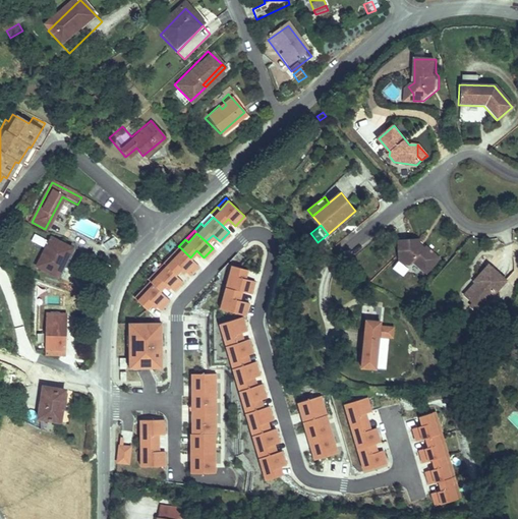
[(45,235),(30,264),(53,277),(67,251),(53,243),(55,240),(45,235)]
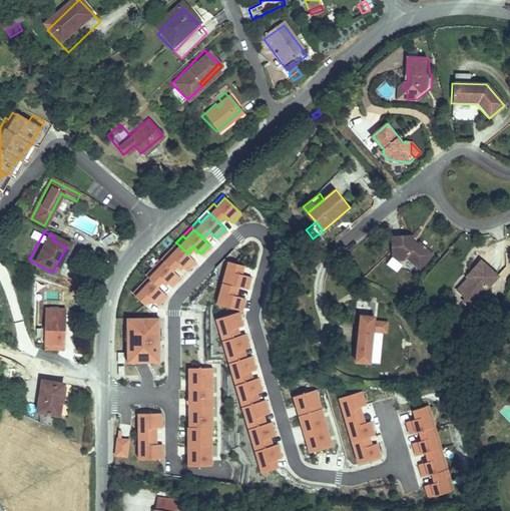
[(410,237),(391,238),(390,256),(394,261),(404,261),(415,271),(429,256),(410,237)]
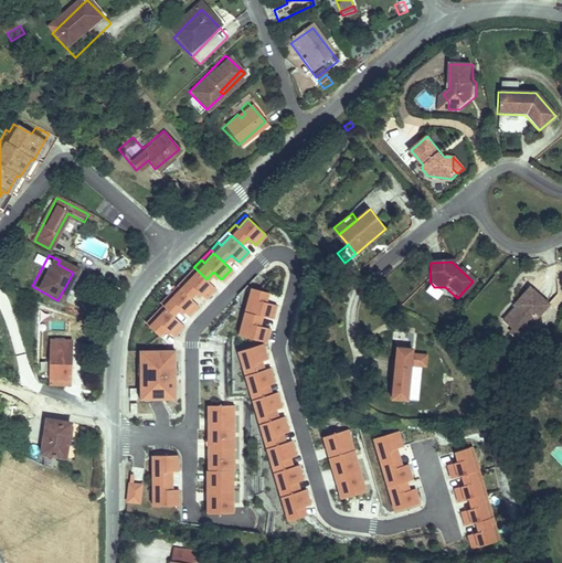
[(187,279),(197,269),(193,267),(183,277),(187,279)]
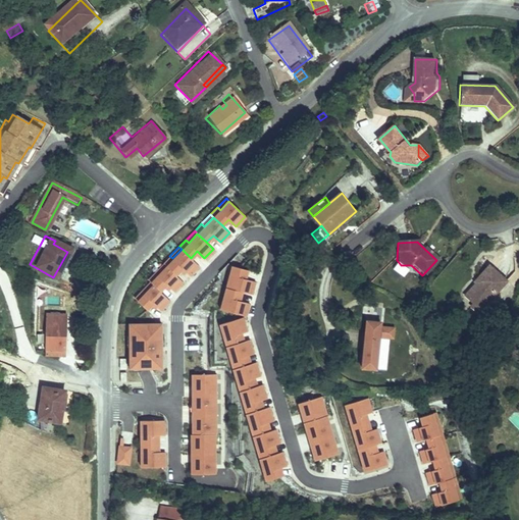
[(189,274),(198,265),(191,258),(182,249),(172,258),(169,256),(163,263),(165,265),(174,274),(182,267),(189,274)]
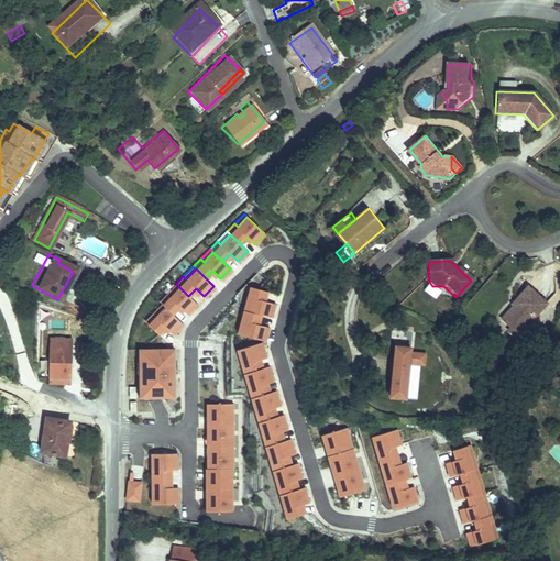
[(168,296),(178,286),(176,284),(166,294),(168,296)]
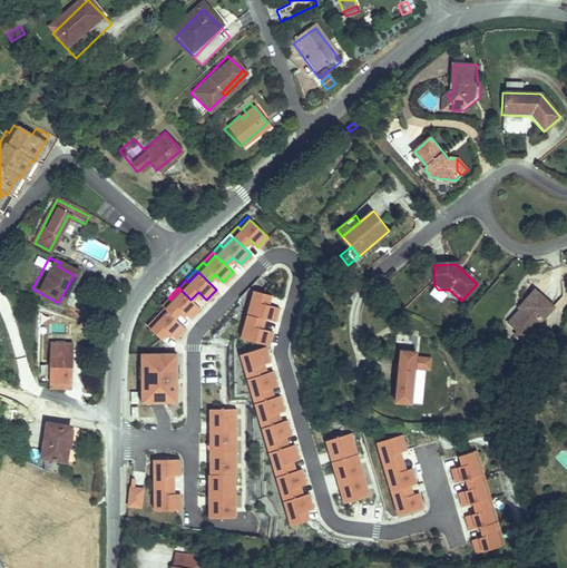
[(198,307),(191,300),(181,290),(170,300),(168,297),(160,304),(164,307),(167,311),(174,317),(181,310),(188,317),(198,307)]
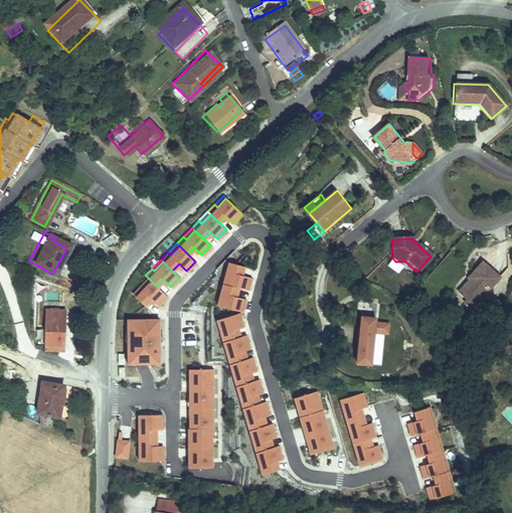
[(241,289),(244,276),(241,275),(243,266),(232,263),(229,272),(226,284),(237,288),(241,289)]
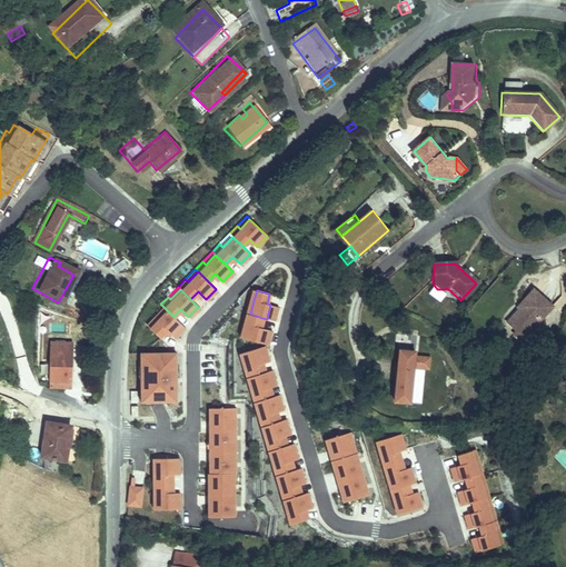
[(523,339),(550,309),(530,291),(518,306),(524,311),(509,327),(513,329),(523,339)]
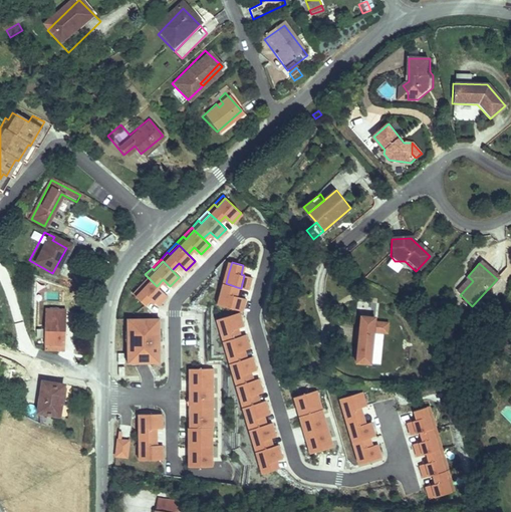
[(247,289),(250,276),(244,275),(241,288),(247,289)]
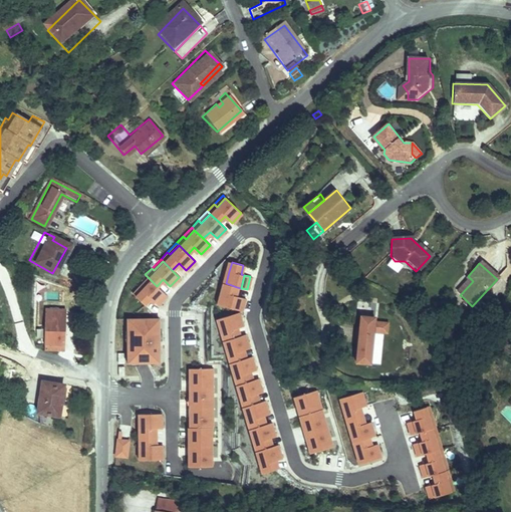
[(460,295),(473,281),(468,276),(455,290),(460,295)]
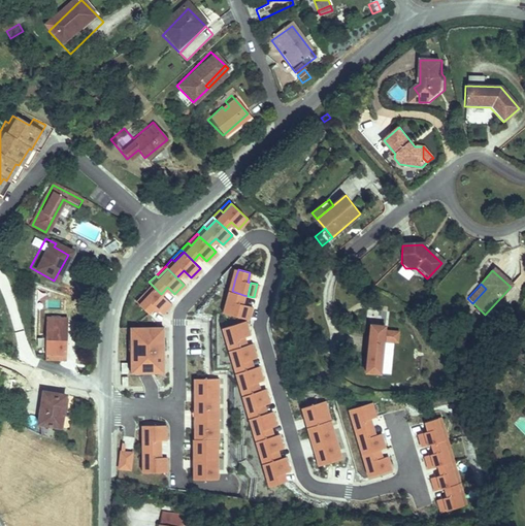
[(152,285),(142,294),(145,297),(155,288),(152,285)]
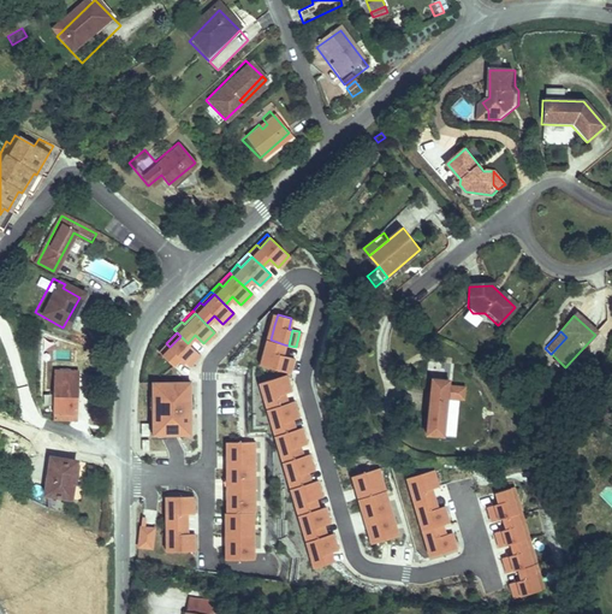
[(188,365),(198,354),(188,343),(180,336),(170,347),(166,343),(158,352),(172,364),(179,356),(188,365)]
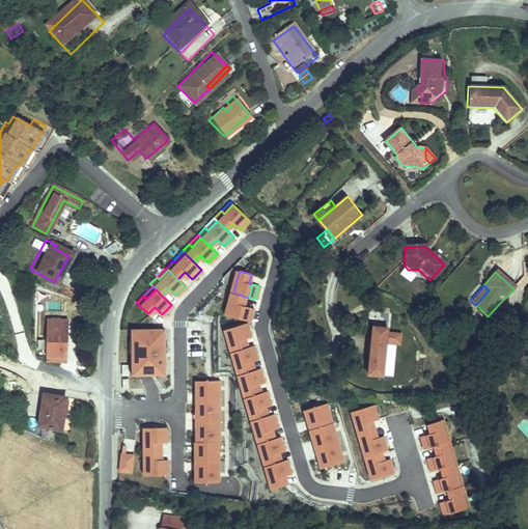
[(247,306),(243,305),(245,297),(233,293),(230,302),(227,315),(243,319),(247,306)]
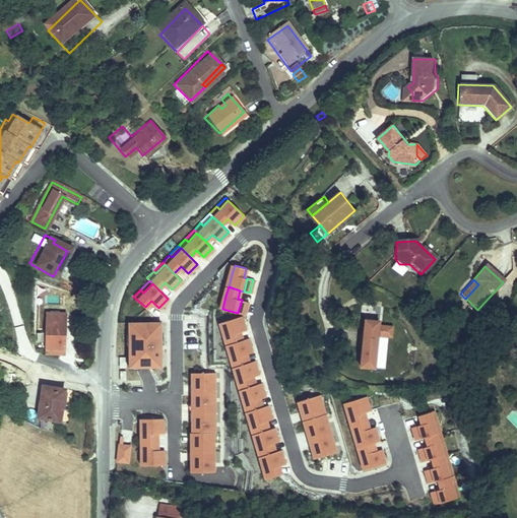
[(244,314),(247,302),(242,300),(238,313),(244,314)]
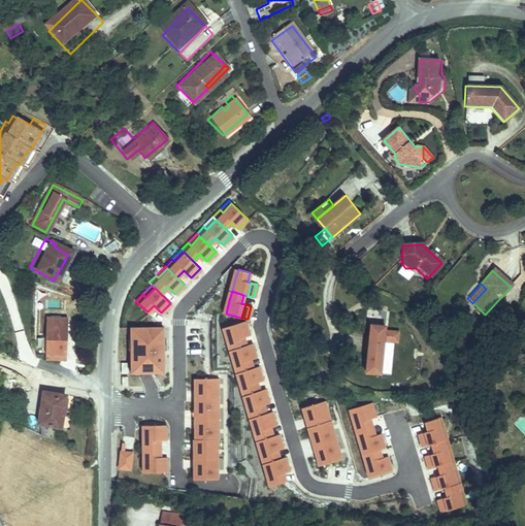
[(482,319),(485,315),(476,305),(471,310),(482,319)]
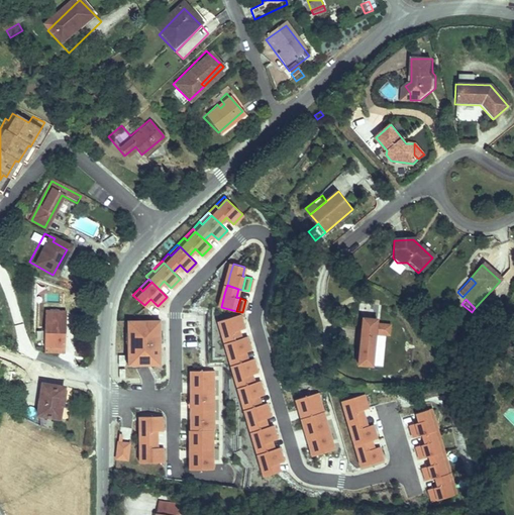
[(61,307),(43,307),(43,350),(64,350),(64,312),(61,312),(61,307)]
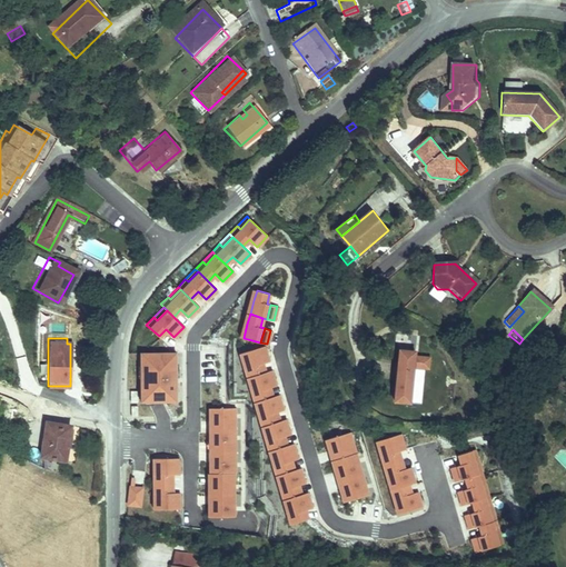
[(265,371),(262,362),(259,351),(265,349),(264,345),(239,351),(246,376),(265,371)]
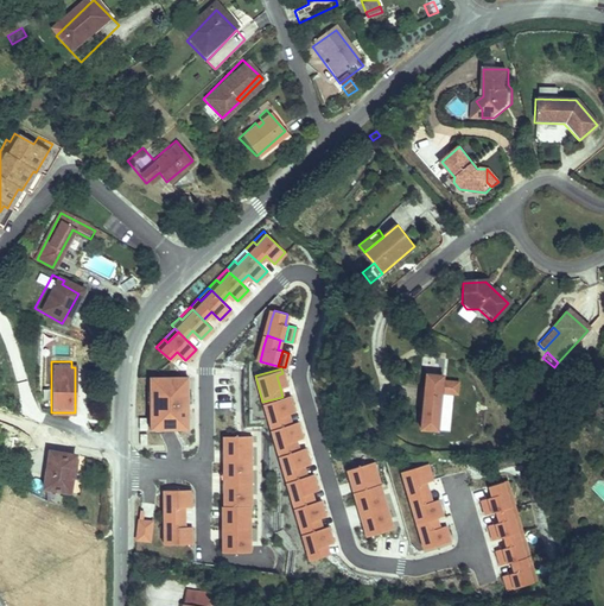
[(286,385),(283,373),(277,376),(280,387),(286,385)]
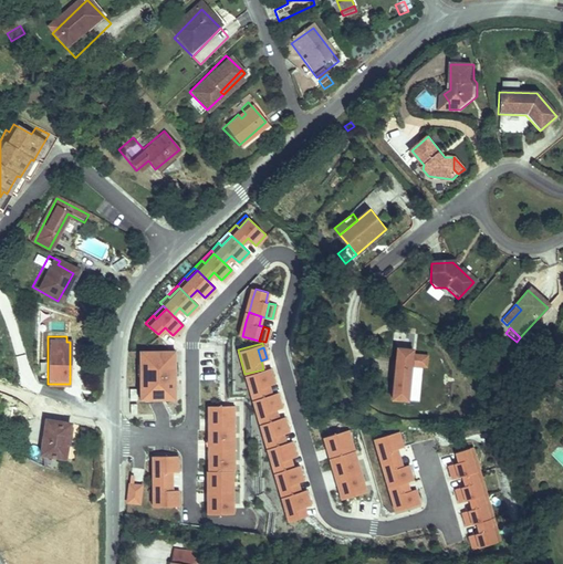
[(174,363),(174,351),(139,351),(139,363),(142,363),(142,375),(139,375),(139,398),(175,398),(174,375),(171,375),(171,363),(174,363)]
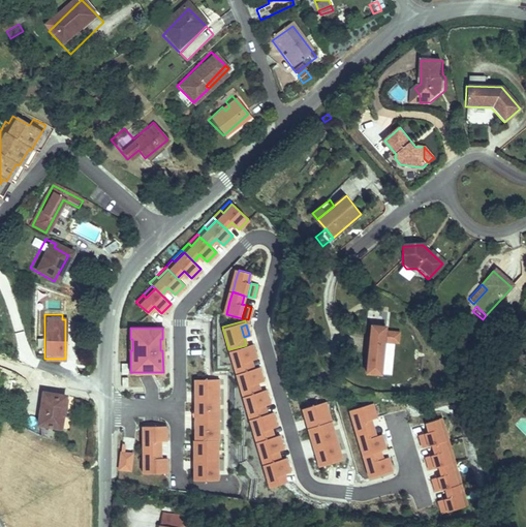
[(361,379),(388,380),(390,346),(396,347),(397,332),(364,330),(361,379)]
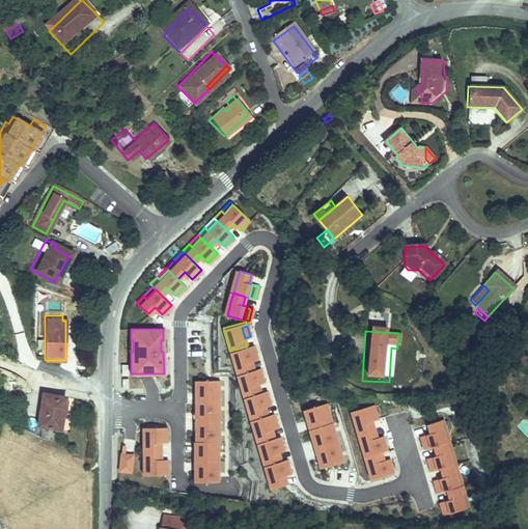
[(253,368),(251,361),(248,351),(254,349),(253,344),(247,346),(229,351),(237,373),(253,368)]
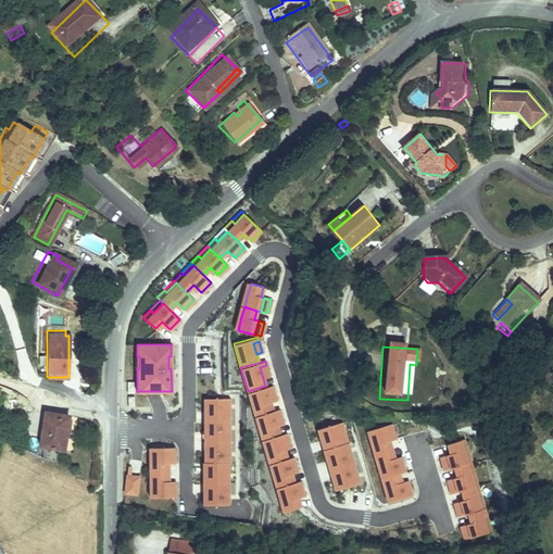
[(269,376),(266,365),(260,367),(263,378),(269,376)]
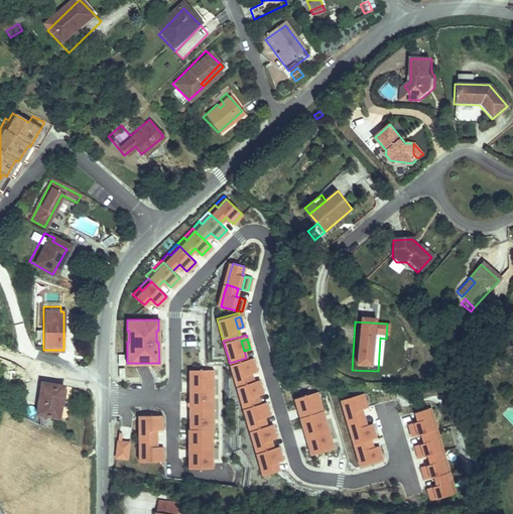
[(246,358),(230,363),(236,385),(253,380),(250,373),(247,362),(253,361),(252,357),(246,358)]
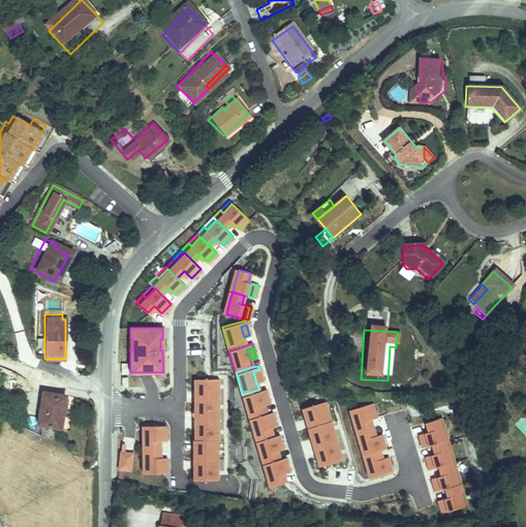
[(259,370),(253,371),(256,382),(263,380),(259,370)]
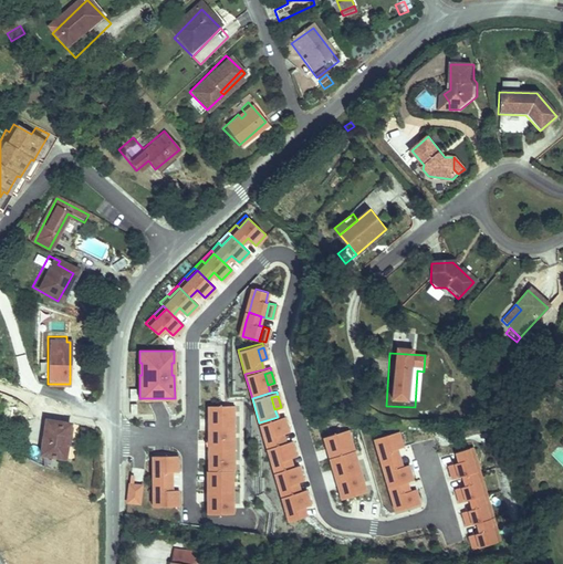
[(233,427),(233,405),(212,405),(212,427),(233,427)]
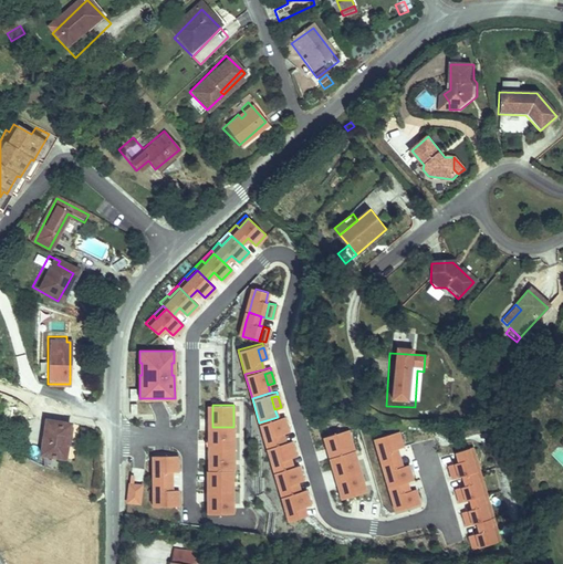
[(282,432),(279,421),(285,420),(284,416),(278,417),(259,423),(267,447),(284,441),(282,432)]
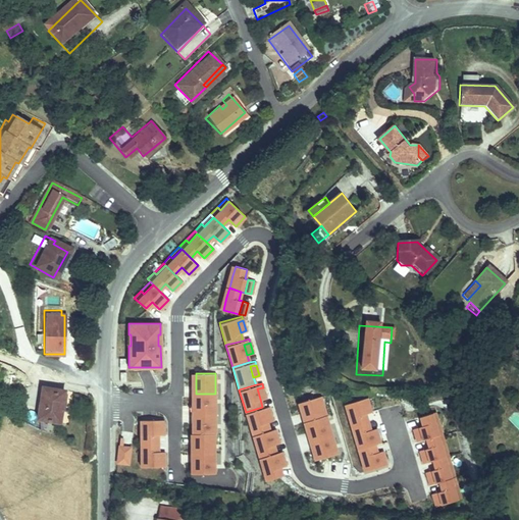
[(36,420),(55,422),(58,388),(39,386),(36,420)]
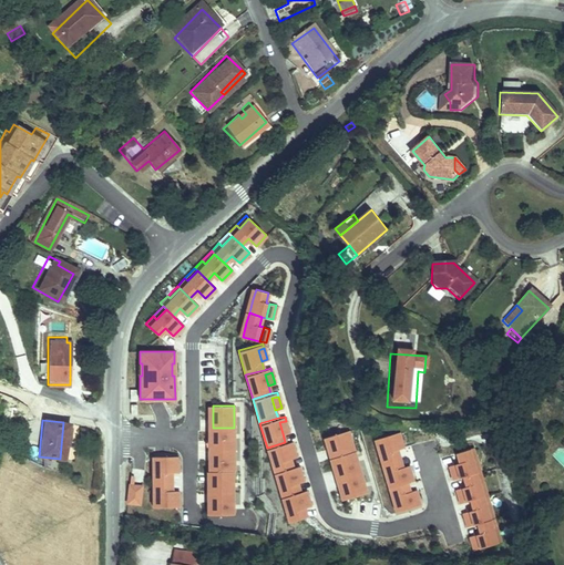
[(289,432),(286,421),(279,422),(283,433),(289,432)]
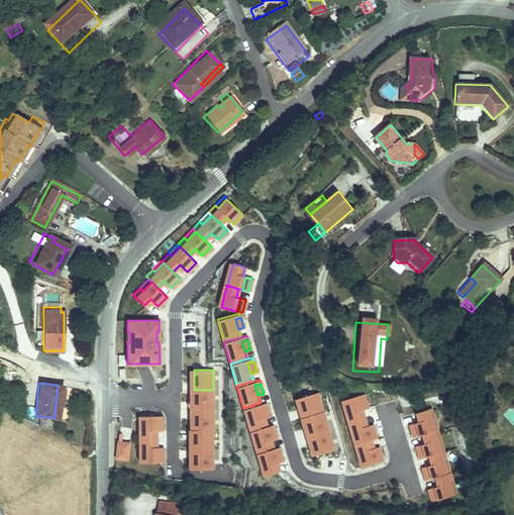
[(213,409),(213,390),(194,390),(194,409),(213,409)]
